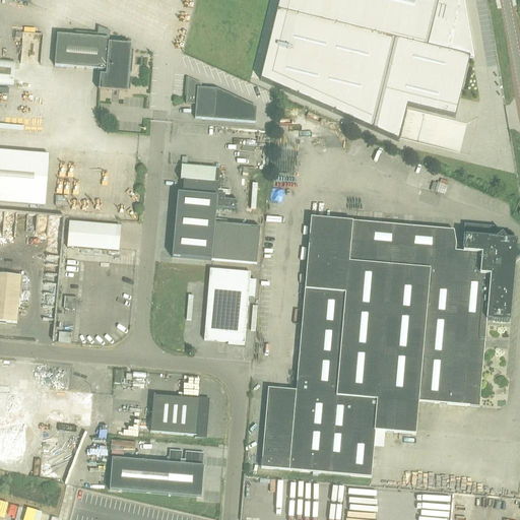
[(279,0),(260,80),(398,142),(407,105),(456,116),(469,59),(459,57),(463,37),(466,38),(459,0),(279,0)]
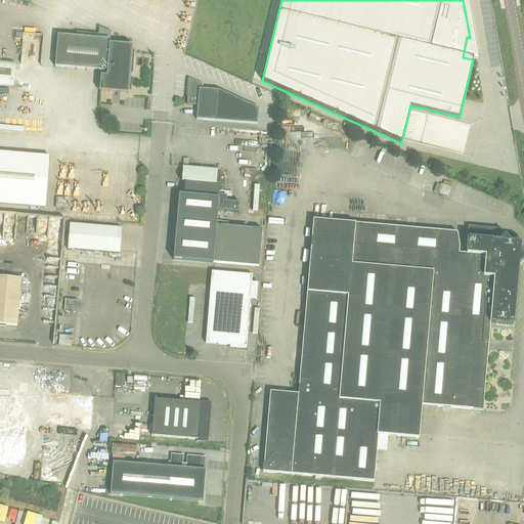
[(101,70),(99,92),(128,94),(129,88),(131,88),(132,77),(131,77),(131,72),(132,72),(134,49),(108,47),(110,38),(57,35),(55,66),(101,70)]
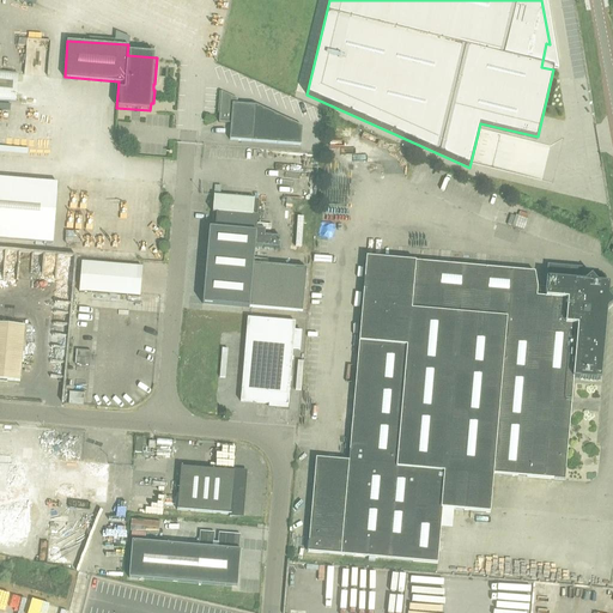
[(0,98),(14,101),(17,74),(0,72),(0,98)]
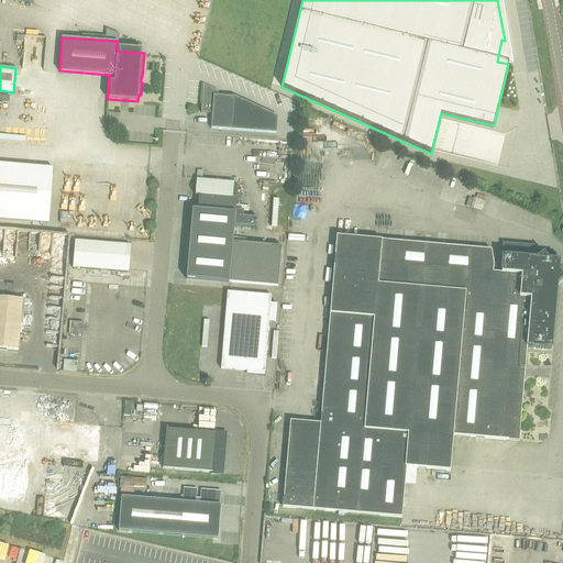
[(277,117),(234,96),(217,95),(217,90),(202,84),(200,111),(211,112),(210,128),(232,129),(276,132),(277,117)]
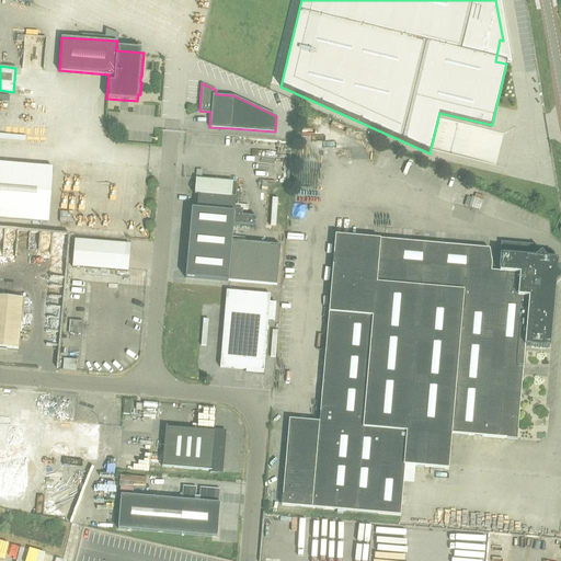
[(30,104),(36,104),(36,89),(25,89),(25,96),(18,96),(18,104),(14,104),(14,112),(30,113),(30,104)]
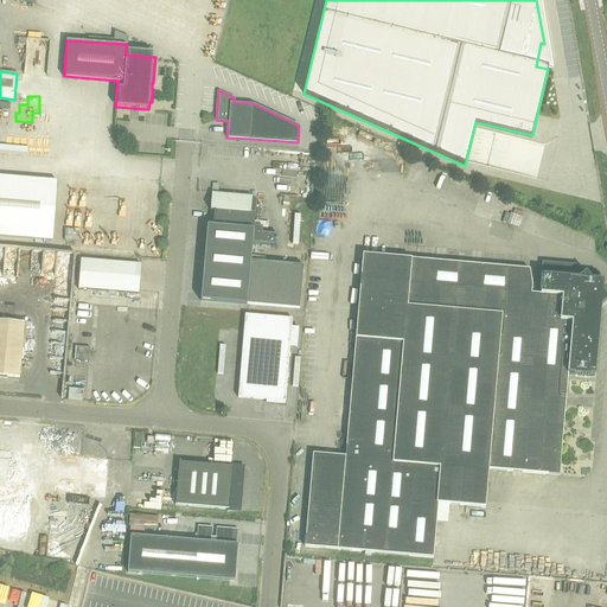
[(42,135),(43,120),(32,119),(30,133),(42,135)]
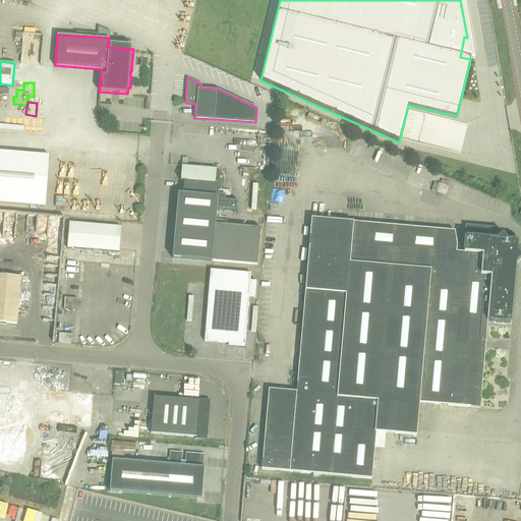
[(451,123),(460,147),(478,138),(468,116),(451,123)]
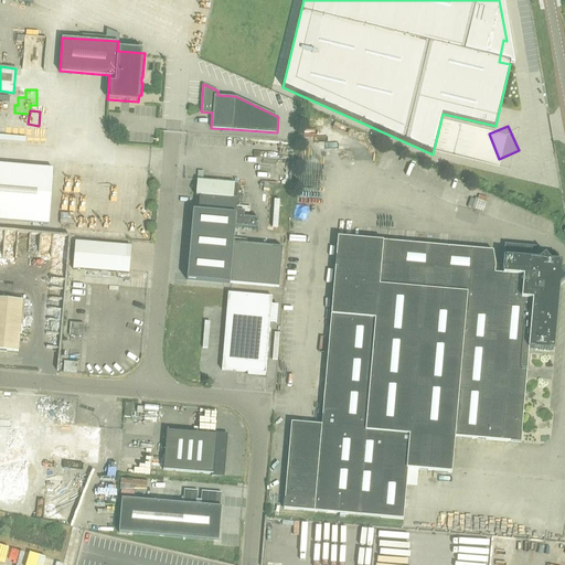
[(53,169),(0,163),(0,220),(49,224),(53,169)]
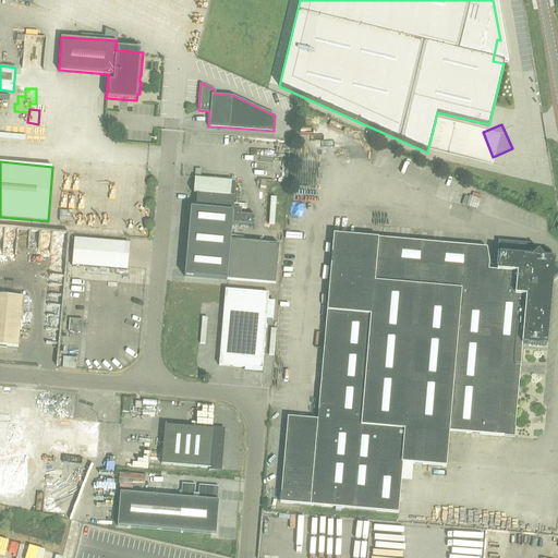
[(235,182),(231,181),(231,180),(194,177),(193,193),(197,193),(196,208),(191,208),(184,276),(227,279),(230,240),(231,225),(254,227),(255,217),(241,215),(241,209),(233,208),(235,182)]
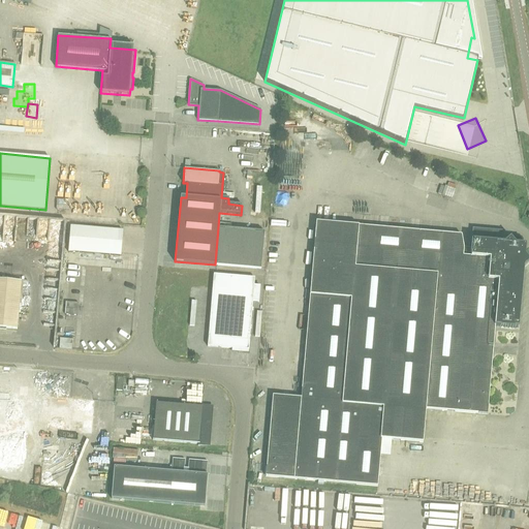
[(447,197),(457,200),(461,187),(453,184),(447,197)]
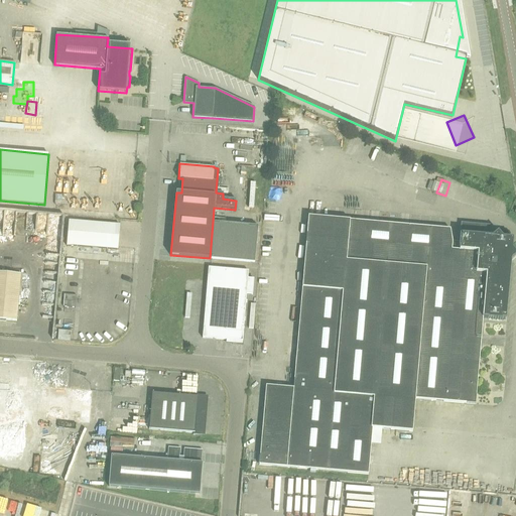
[(509,259),(515,254),(496,231),(492,235),(490,232),(491,225),(461,222),(460,242),(453,241),(450,229),(307,217),(306,234),(293,388),(266,386),(260,464),(369,473),(373,427),(412,430),(415,398),(474,402),(482,316),(504,318),(509,259)]
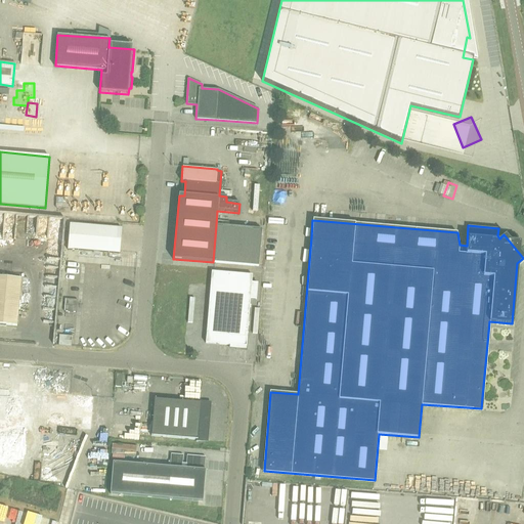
[(70,224),(68,249),(108,253),(119,253),(121,228),(111,227),(93,226),(70,224)]
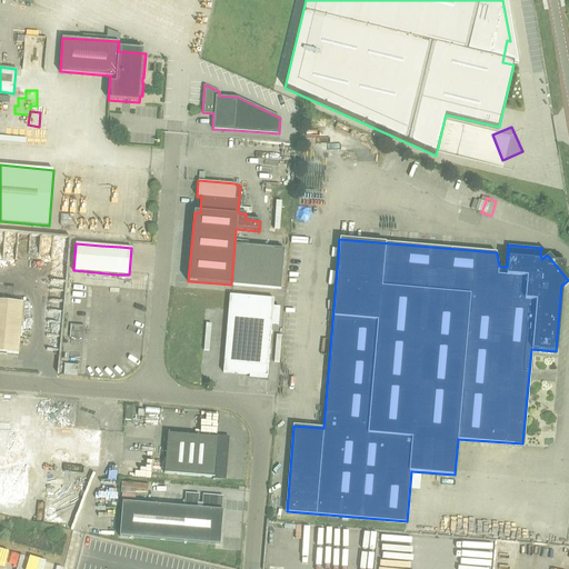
[(283,249),(235,245),(231,285),(280,289),(283,249)]
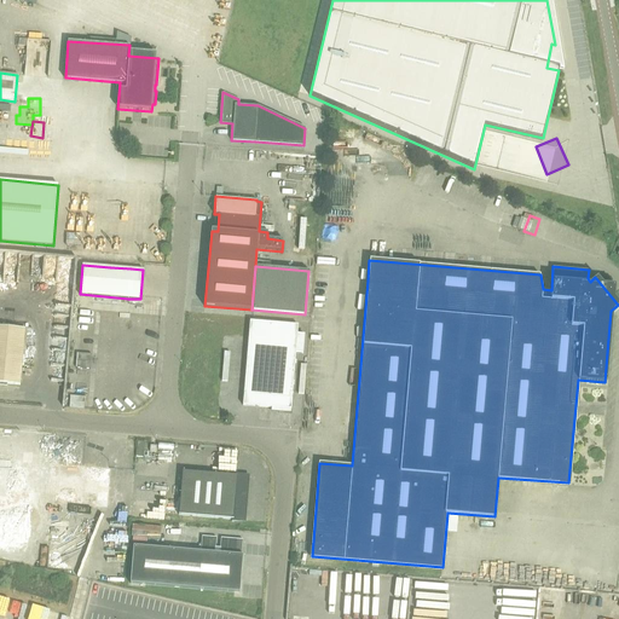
[(302,353),(305,334),(298,334),(298,324),(250,320),(243,405),(279,408),(278,411),(290,412),(295,353),(302,353)]
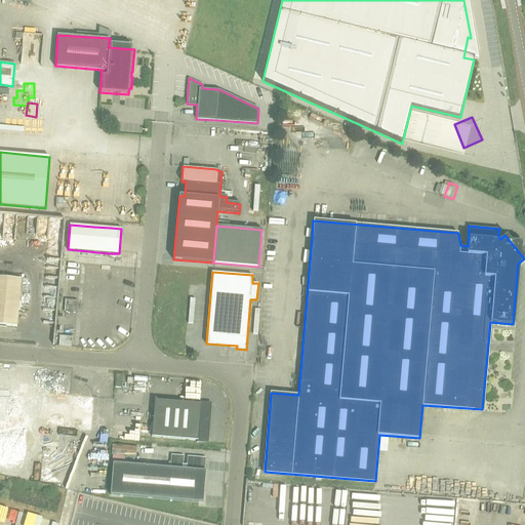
[(0,325),(16,327),(21,279),(0,277),(0,325)]
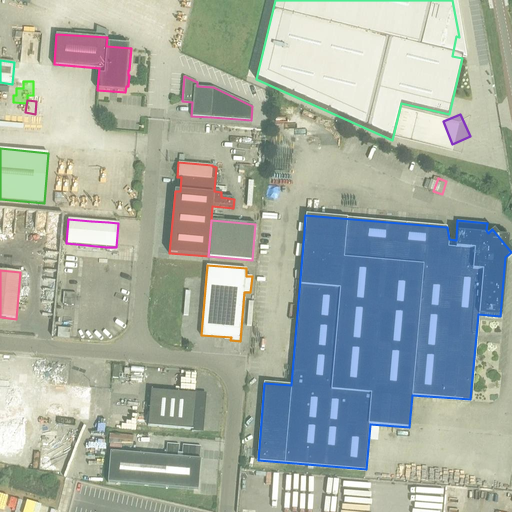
[(68,292),(67,304),(80,305),(80,293),(68,292)]
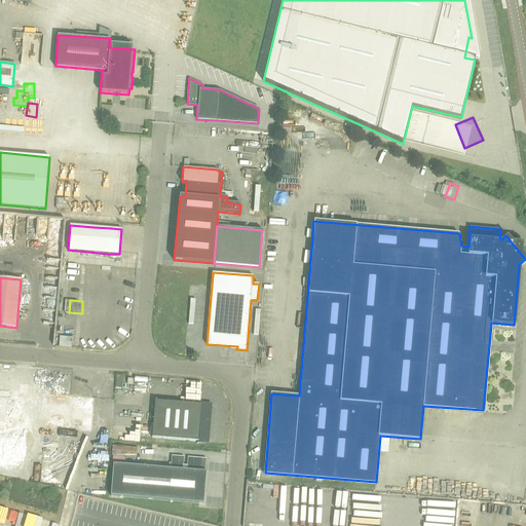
[(0,458),(29,459),(29,418),(48,418),(48,390),(13,390),(13,382),(0,382),(0,407),(8,408),(8,418),(0,417),(0,458)]
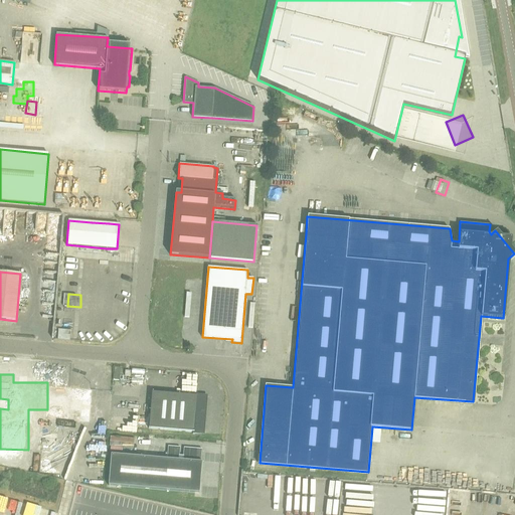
[(51,385),(50,419),(95,421),(96,387),(51,385)]
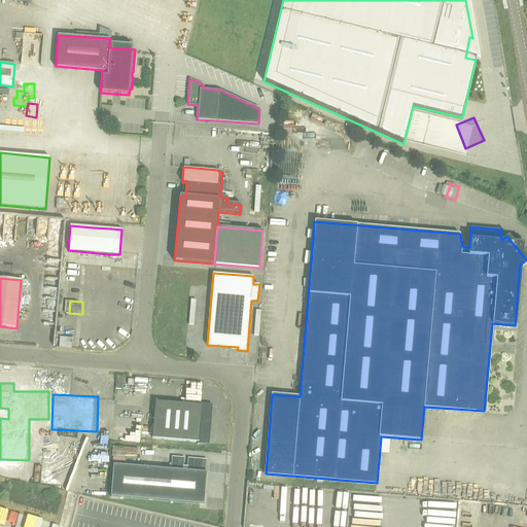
[(153,437),(199,442),(198,444),(209,445),(212,403),(184,401),(184,403),(156,400),(153,437)]
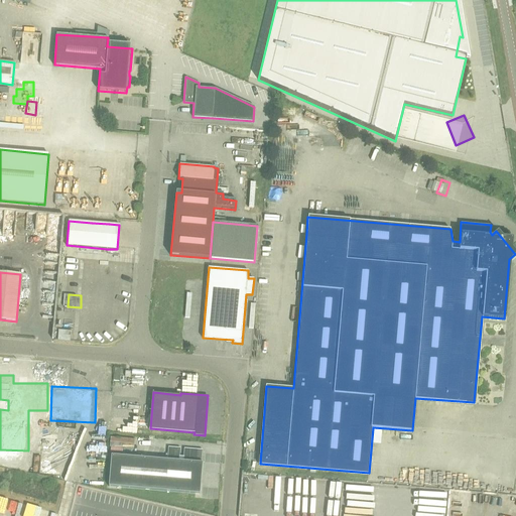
[(67,443),(46,440),(42,474),(63,476),(67,443)]
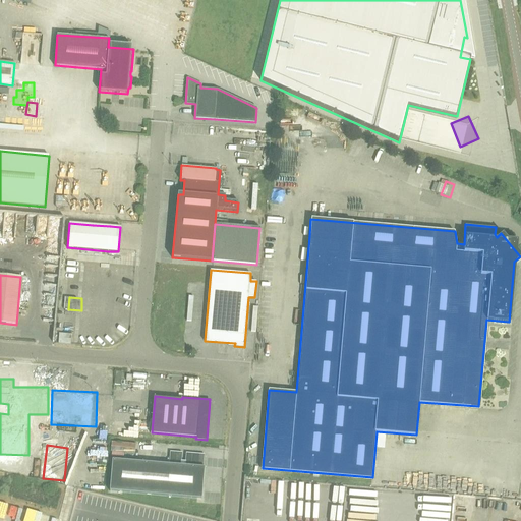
[(204,467),(205,455),(186,453),(185,465),(181,465),(182,453),(170,452),(169,464),(113,459),(110,490),(203,498),(206,467),(204,467)]
